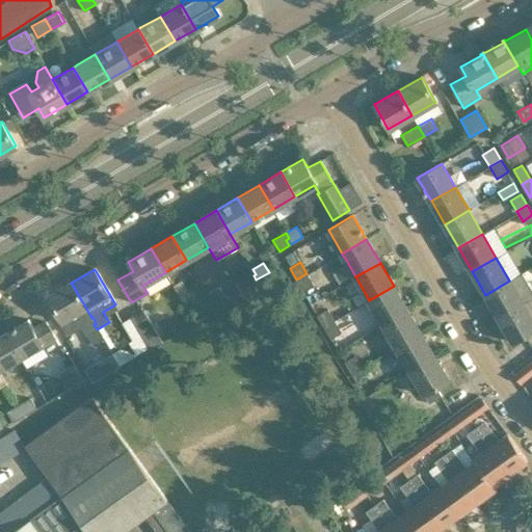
[(256,280),(254,275),(256,274),(253,269),(231,282),(236,291),(256,280)]
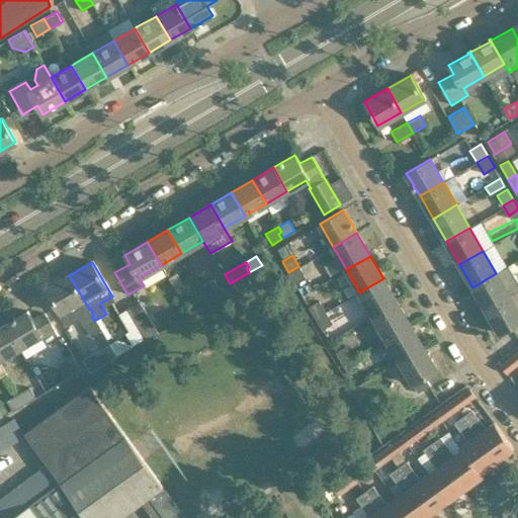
[(306,277),(298,266),(288,272),(295,283),(306,277)]
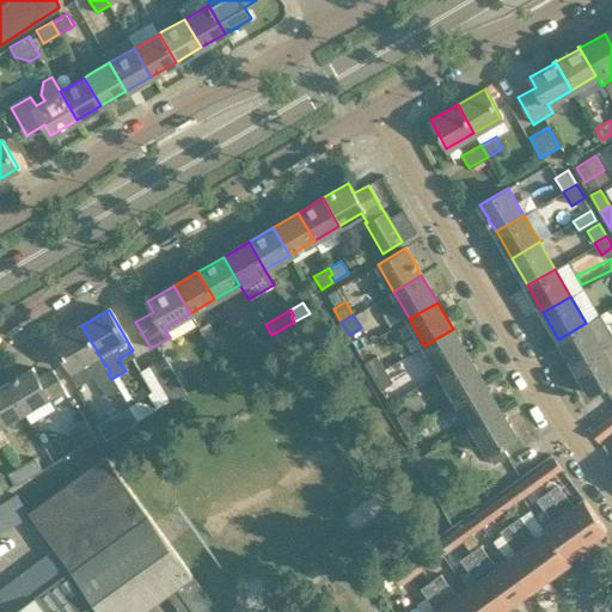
[(611,342),(611,338),(599,316),(558,340),(574,366),(601,350),(601,349),(611,342)]
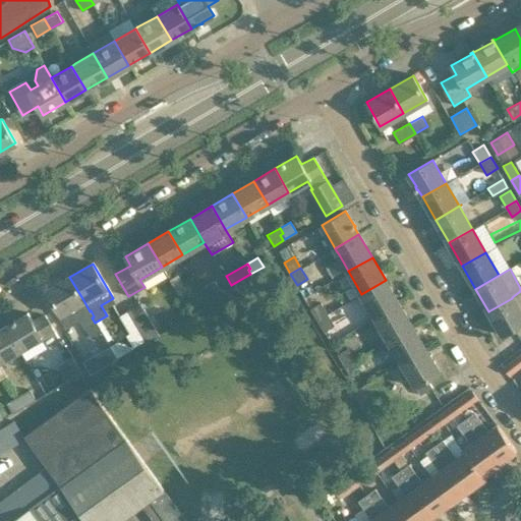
[(83,300),(69,277),(47,290),(67,326),(78,319),(84,329),(95,323),(92,317),(94,316),(91,310),(90,311),(83,300)]
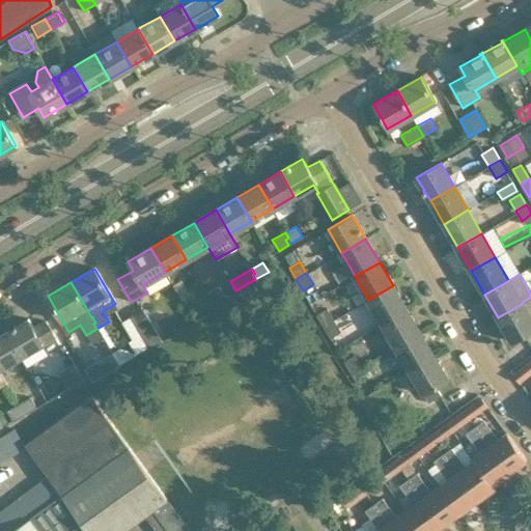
[(407,309),(393,285),(368,300),(383,324),(407,309)]
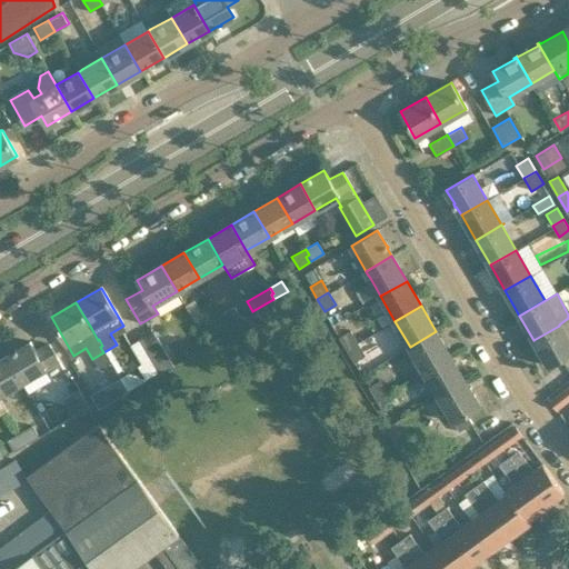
[(236,307),(220,315),(227,327),(241,318),(236,307)]
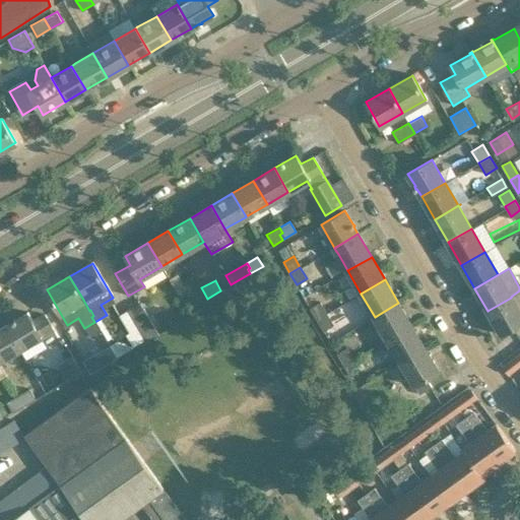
[(207,299),(201,287),(191,294),(197,304),(207,299)]
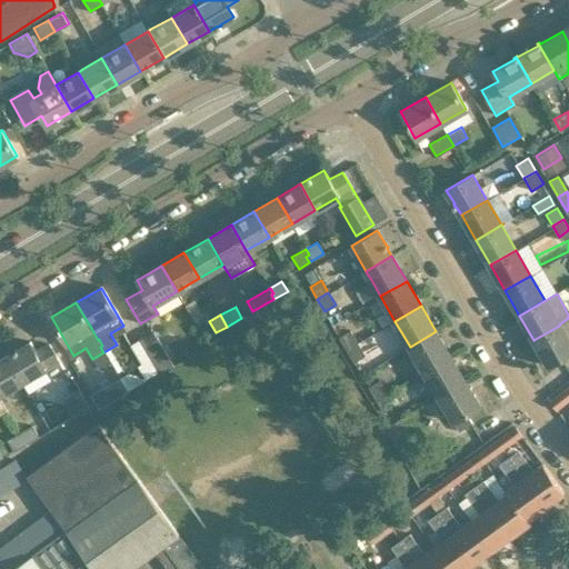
[(568,353),(568,341),(559,326),(533,340),(541,353),(540,353),(542,357),(542,356),(548,366),(549,366),(568,353)]
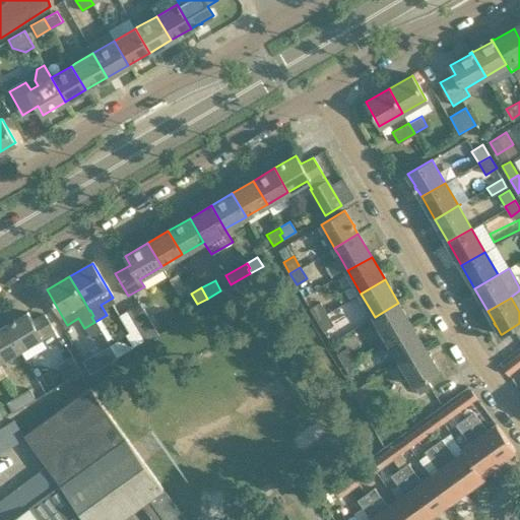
[(140,302),(127,310),(138,327),(145,339),(146,340),(146,341),(158,334),(140,302)]
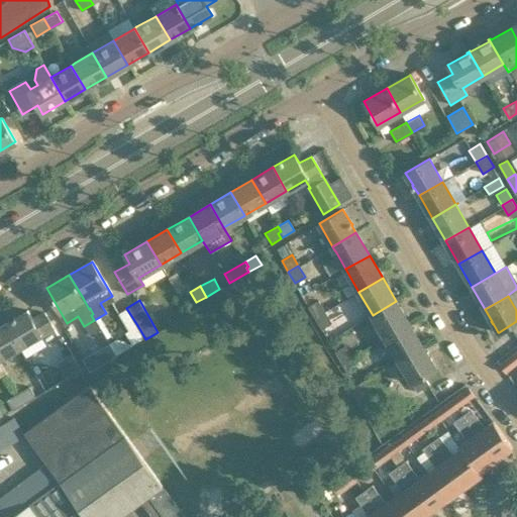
[(308,306),(315,317),(325,311),(318,300),(308,306)]
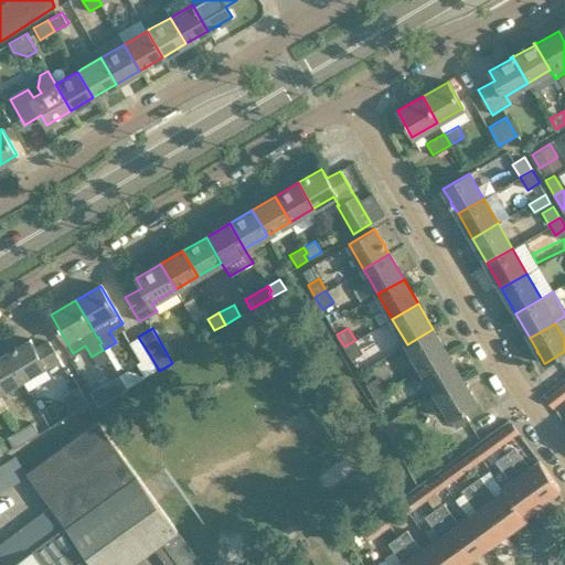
[(448,353),(433,329),(407,344),(422,369),(448,353)]
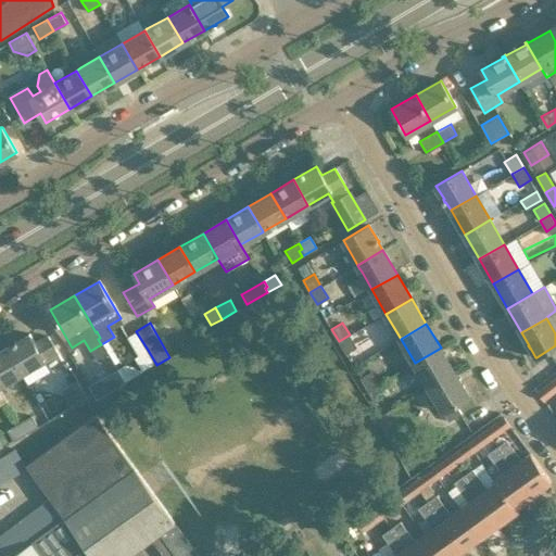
[(29,335),(16,342),(15,341),(13,342),(13,343),(7,348),(22,373),(43,361),(48,368),(62,361),(48,337),(35,343),(29,335)]
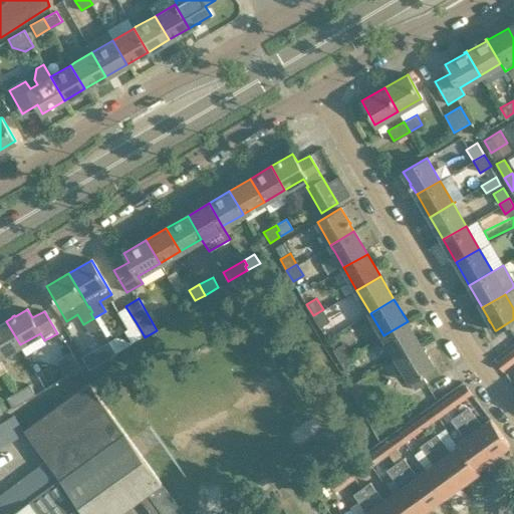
[(329,321),(323,309),(313,315),(319,326),(329,321)]
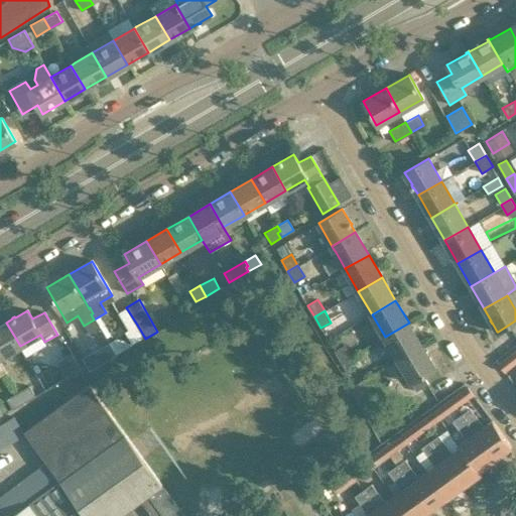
[(0,357),(20,346),(6,323),(0,326),(0,357)]
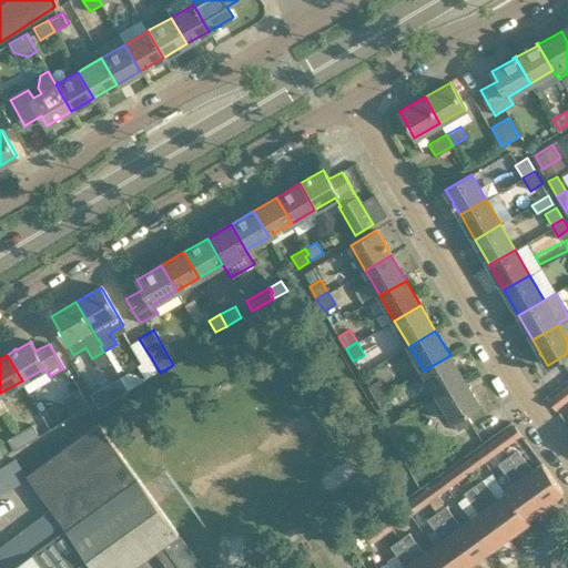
[(465,381),(450,355),(424,371),(438,396),(465,381)]
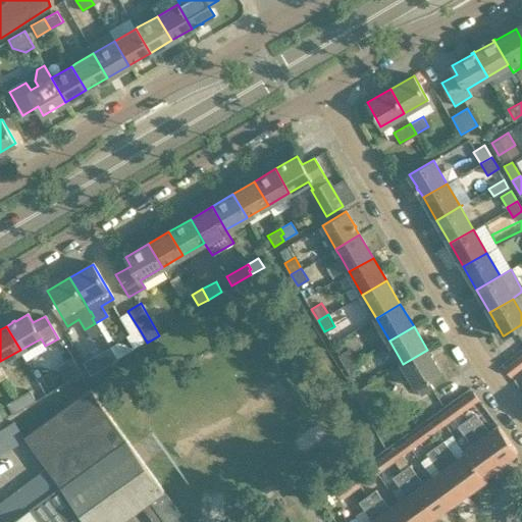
[(139,328),(126,335),(134,348),(146,341),(139,328)]
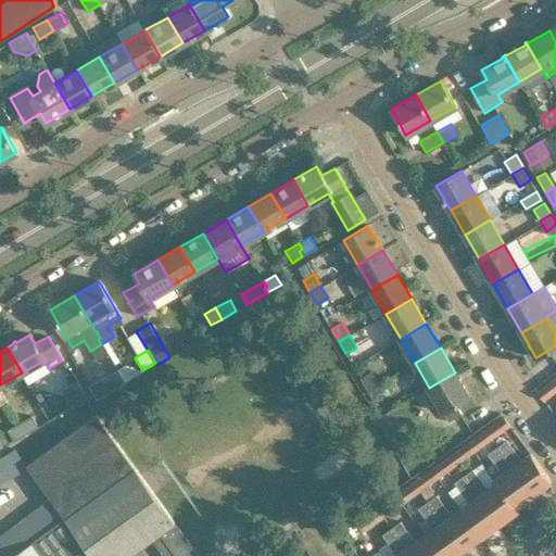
[(358,377),(366,390),(378,382),(370,370),(358,377)]
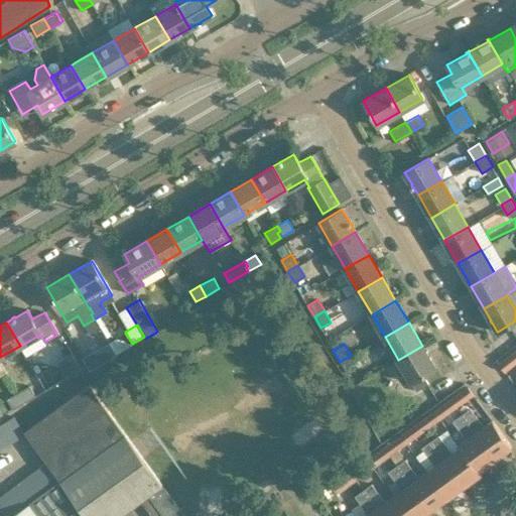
[(435,368),(430,360),(431,359),(429,357),(422,346),(398,360),(410,381),(416,391),(428,384),(423,375),(435,368)]
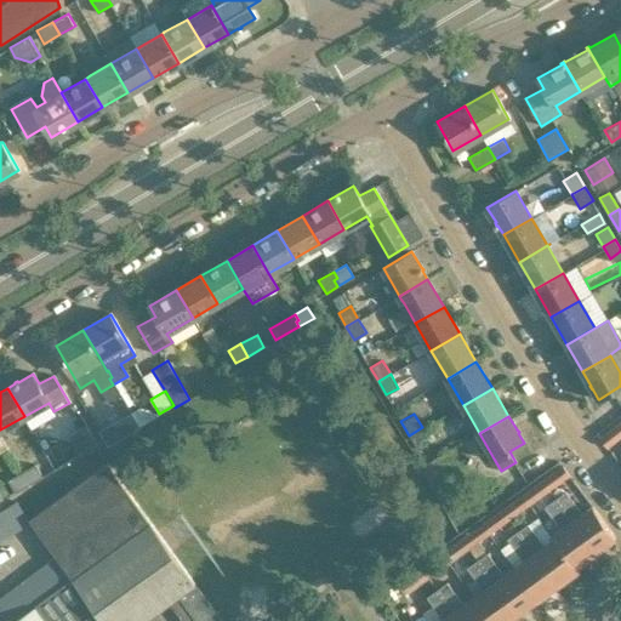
[(607,448),(620,436),(620,423),(620,422),(600,438),(607,448)]
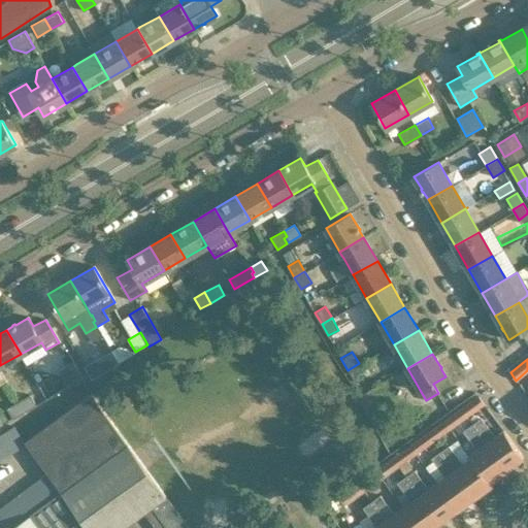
[(68,385),(81,375),(71,361),(58,371),(68,385)]
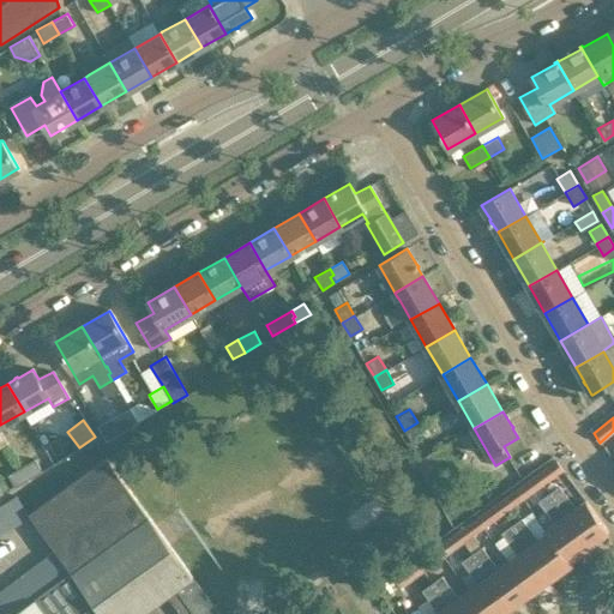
[(112,421),(98,428),(106,440),(119,433),(112,421)]
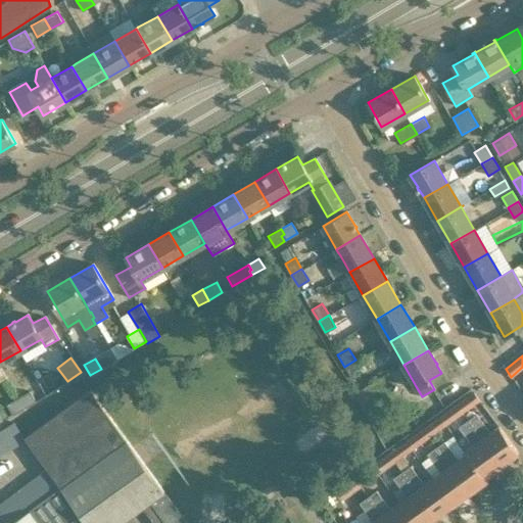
[(363,372),(355,360),(344,367),(351,378),(363,372)]
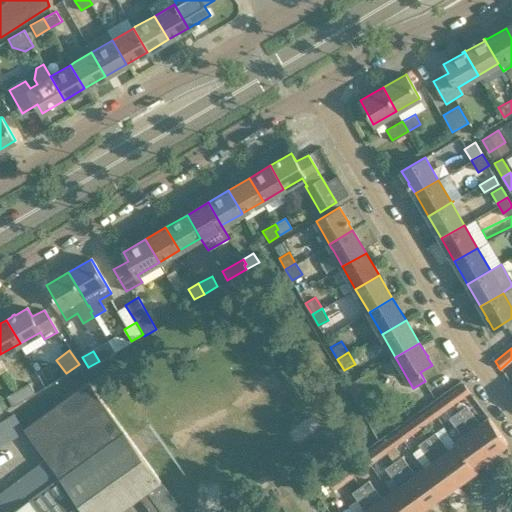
[(85,511),(118,511),(147,491),(161,481),(88,381),(24,427),(47,459),(59,475),(60,476),(85,511)]
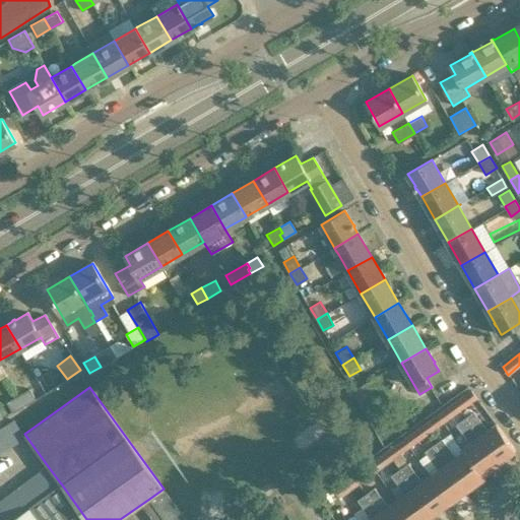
[(36,400),(29,388),(16,395),(23,407),(36,400)]
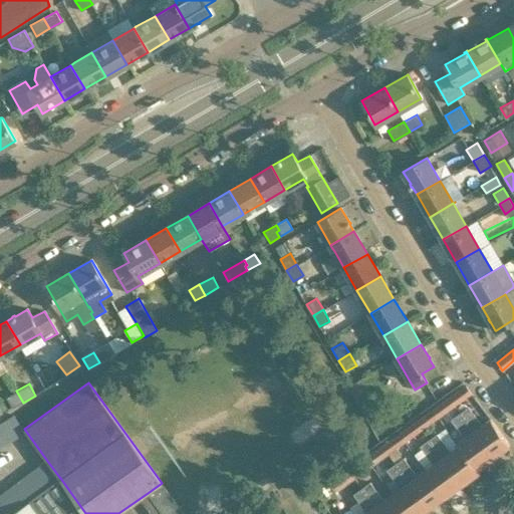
[(455,405),(471,394),(466,386),(450,398),(455,405)]
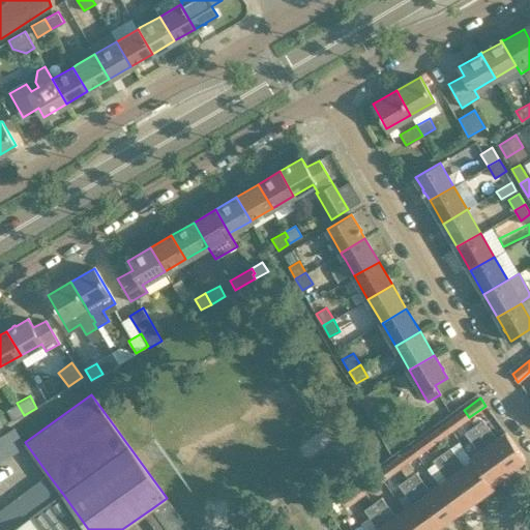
[(24,415),(17,403),(6,409),(13,421),(24,415)]
